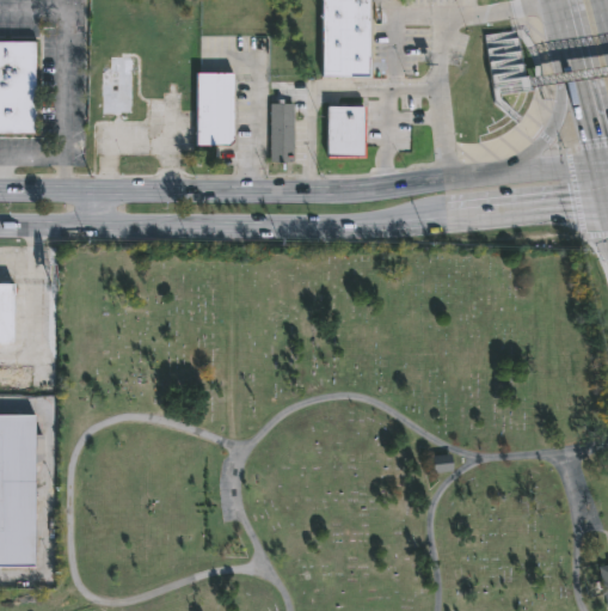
[(327,77),(324,77),(324,0),(370,0),(370,78),(327,77)]
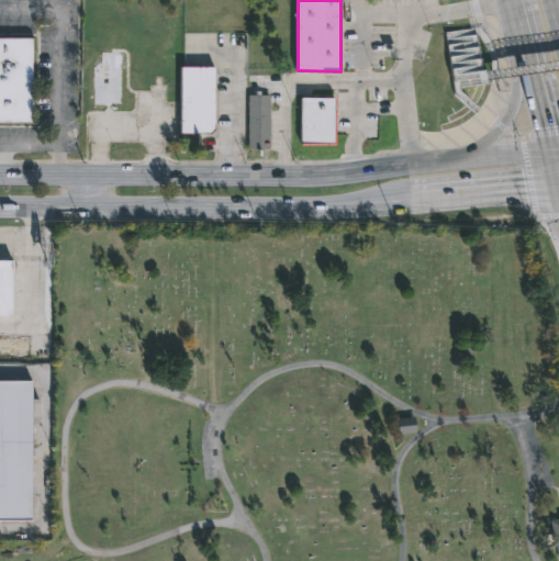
[(0,37),(37,37),(37,122),(0,122),(0,37)]
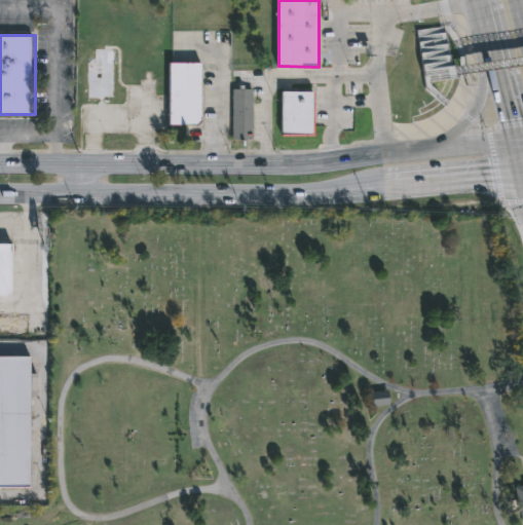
[(102,99),(87,99),(87,60),(96,60),(96,46),(115,46),(115,99),(102,99)]
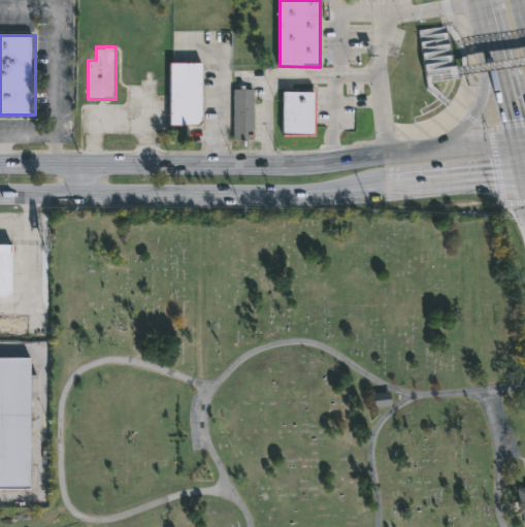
[(172,124),(172,62),(204,62),(204,121),(200,124),(172,124)]
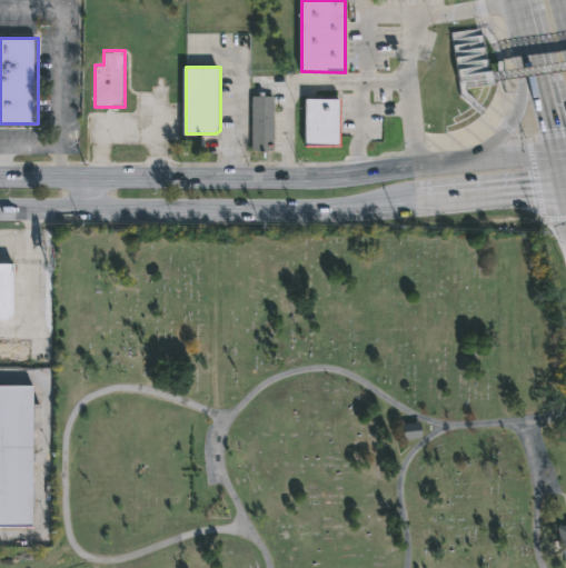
[(265,91),(265,95),(275,95),(275,148),(270,148),(270,152),(259,152),(259,149),(252,149),(252,95),(259,95),(259,91),(265,91)]
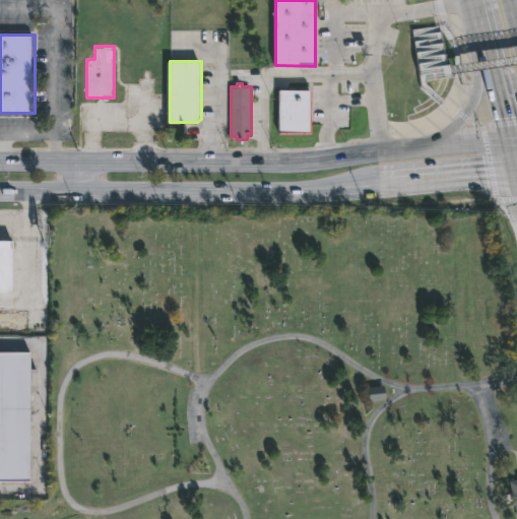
[(308,132),(278,132),(278,88),(308,88),(308,111),(308,132)]
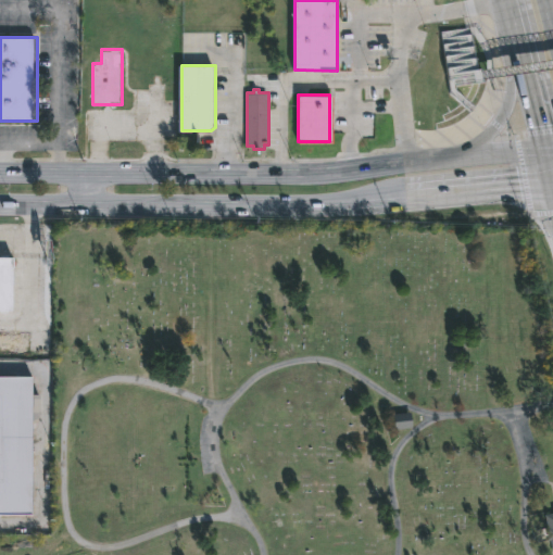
[(12,310),(0,310),(0,256),(12,257),(12,310)]
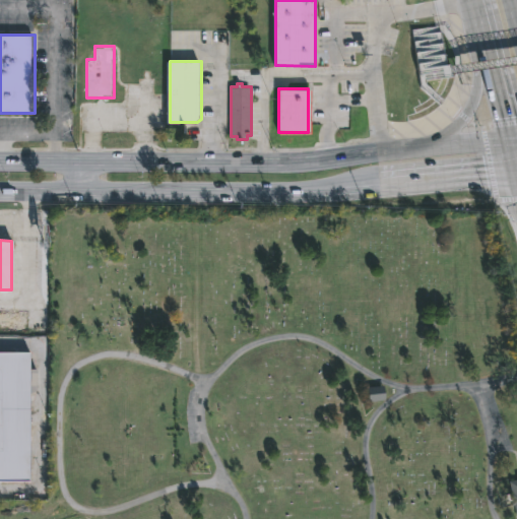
[(9,329),(0,328),(0,309),(28,310),(27,329),(9,329)]
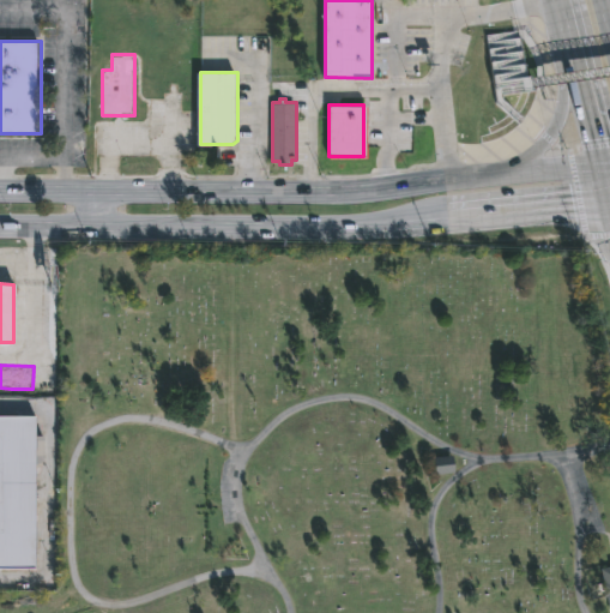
[(0,415),(40,415),(38,569),(0,569),(0,415)]
